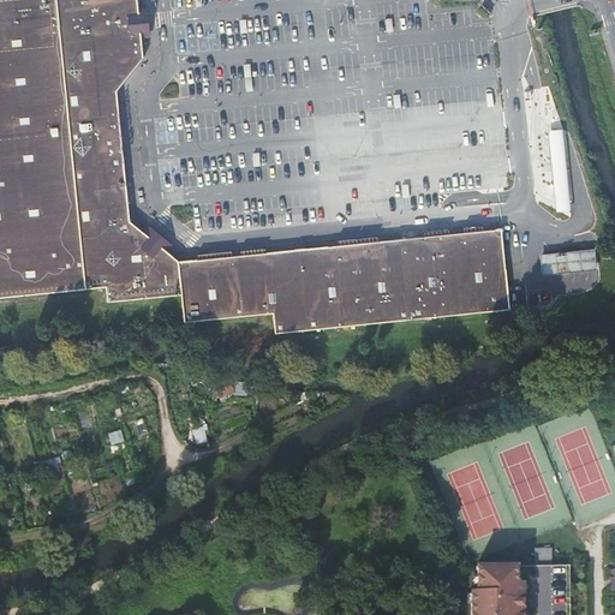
[(179,294),(177,264),(163,249),(167,245),(157,238),(149,231),(147,234),(130,220),(127,206),(126,186),(121,147),(121,142),(120,136),(119,113),(117,91),(120,85),(133,70),(143,59),(141,34),(145,34),(144,22),(143,11),(138,12),(137,0),(0,0),(0,297),(76,290),(78,290),(82,290),(103,286),(105,302),(125,300),(144,298),(179,294)]
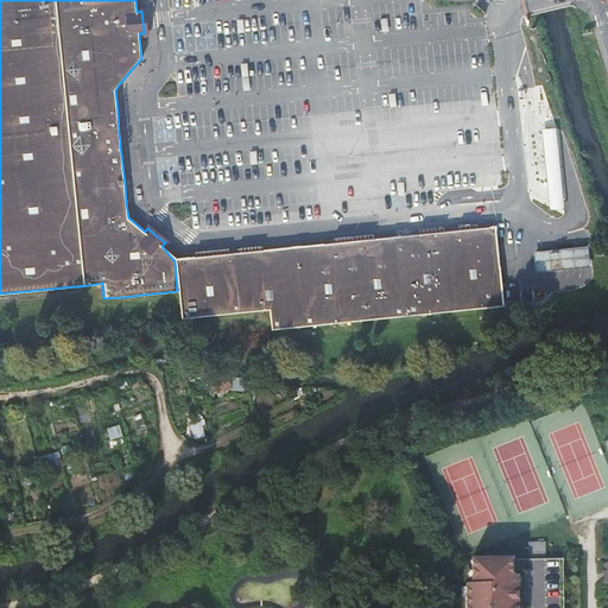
[(546,171),(550,211),(565,210),(561,170),(557,130),(543,131),(546,171)]
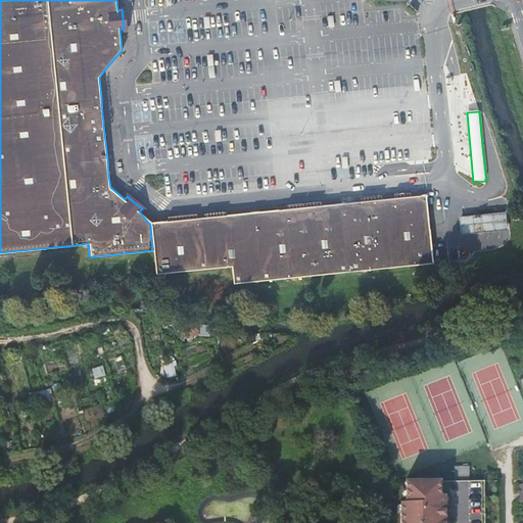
[(433,263),(426,194),(388,198),(394,267),(433,263)]
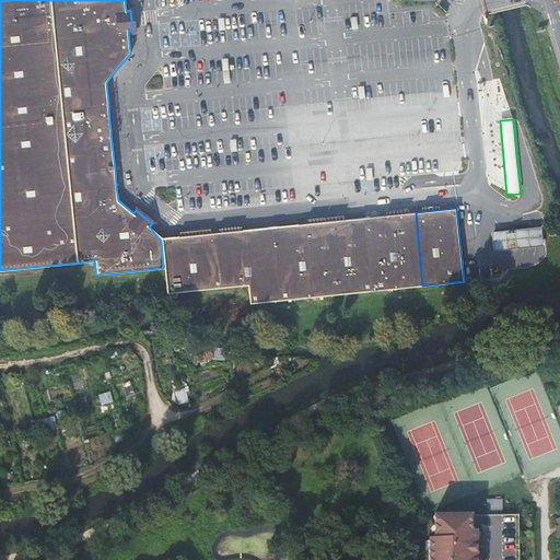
[(422,286),(416,212),(334,221),(341,294),(422,286)]
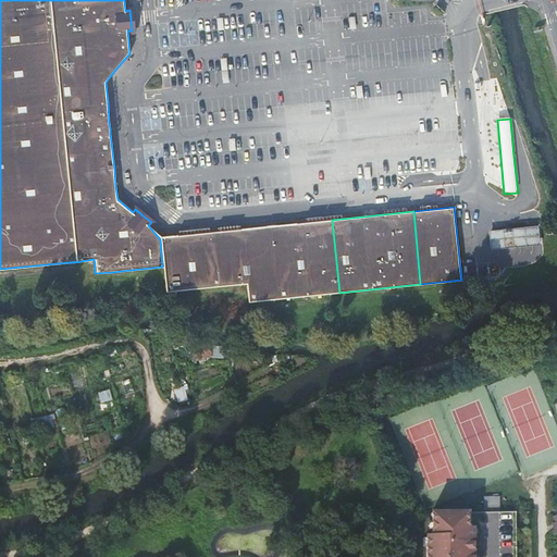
[(339,293),(332,220),(240,230),(247,285),(248,302),(339,293)]
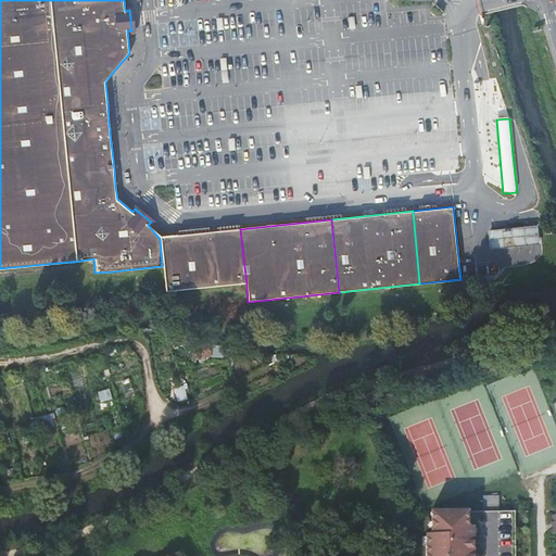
[(513,227),(488,229),(490,249),(515,247),(539,244),(538,225),(513,227)]
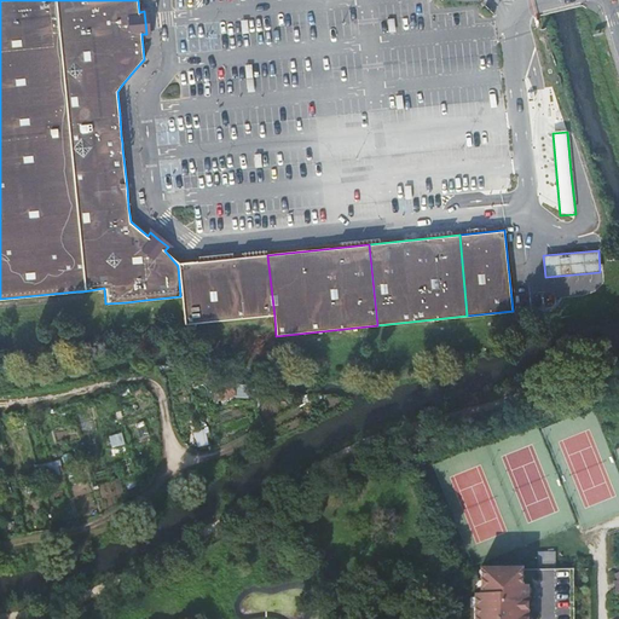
[(275,317),(267,255),(264,256),(220,261),(178,266),(180,296),(183,327),(275,317)]
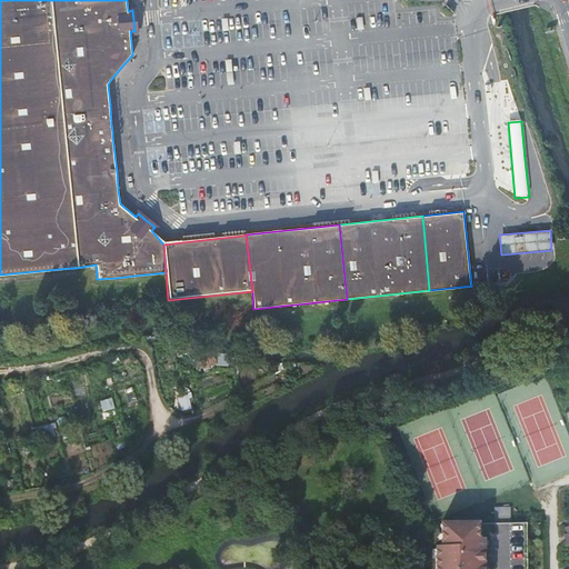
[(193,357),(197,371),(216,366),(212,352),(193,357)]
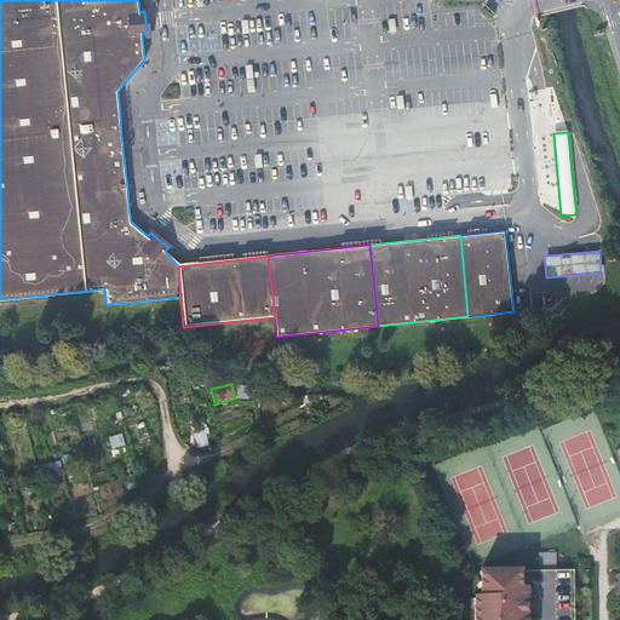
[(204,430),(195,431),(199,448),(206,446),(204,430)]
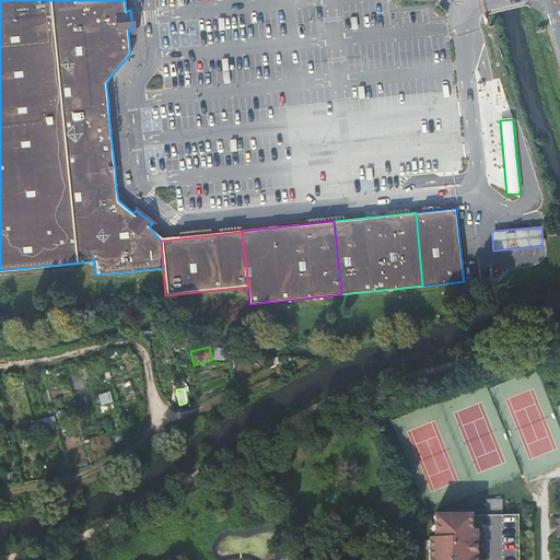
[(63,411),(56,412),(58,421),(66,419),(63,411)]
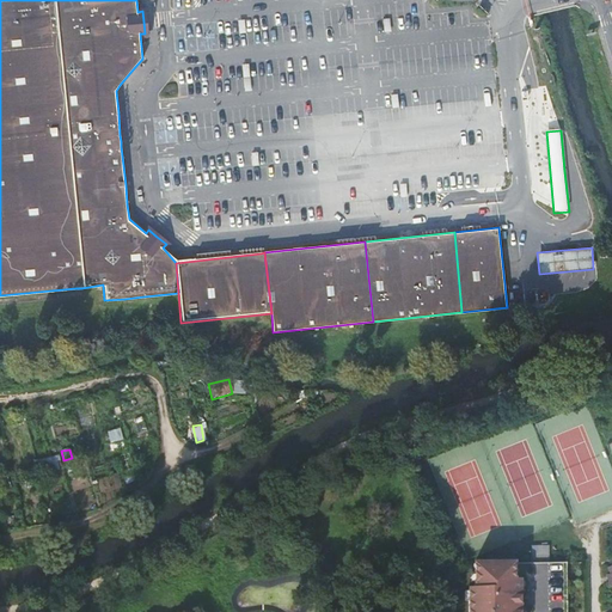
[(60,456),(38,460),(43,475),(63,469),(60,456)]
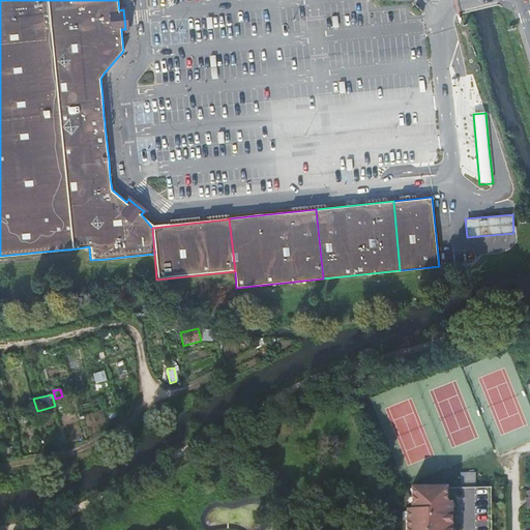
[(459,468),(459,481),(475,481),(474,468),(459,468)]
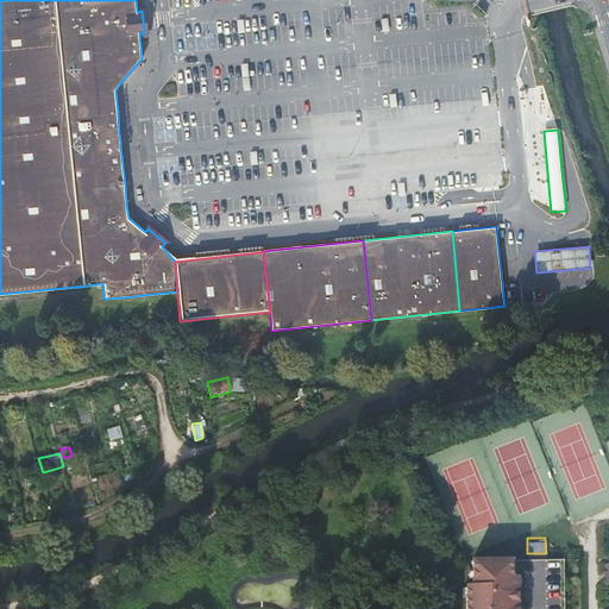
[(510,579),(510,564),(470,564),(470,589),(465,589),(465,608),(516,608),(516,579),(510,579)]
